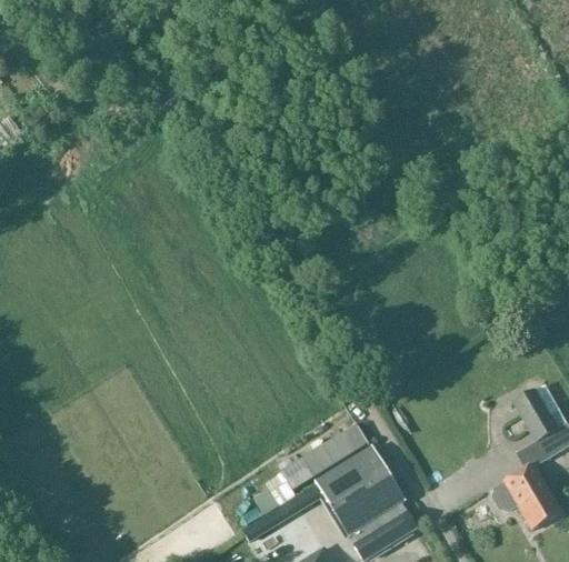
[(501,478),(502,481),(495,485),(491,494),(499,507),(508,509),(518,503),(531,527),(561,509),(548,485),(549,484),(535,461),(568,440),(568,423),(543,381),(533,387),(533,385),(510,399),(533,439),(515,450),(522,464),(501,478)]
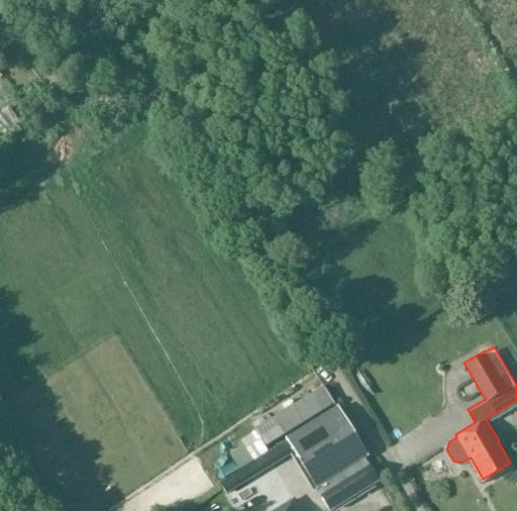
[(255,427),(255,428),(242,437),(255,458),(269,449),(266,444),(334,402),(324,385),(255,427)]
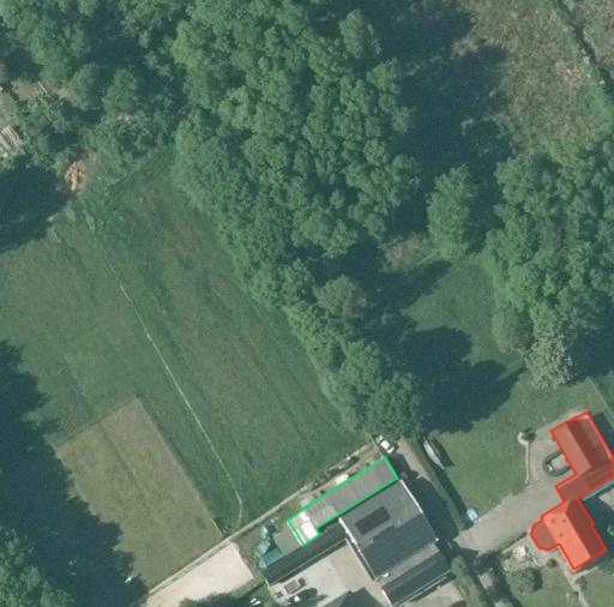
[(401,480),(350,511),(341,517),(375,575),(437,538),(401,480)]
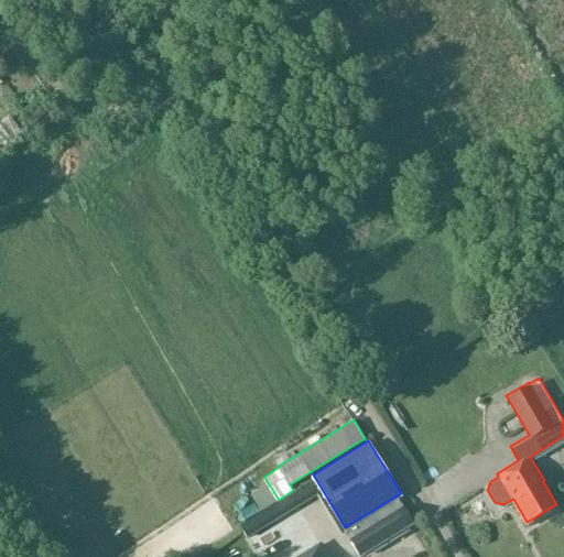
[(414,522),(403,504),(348,537),(359,555),(414,522)]
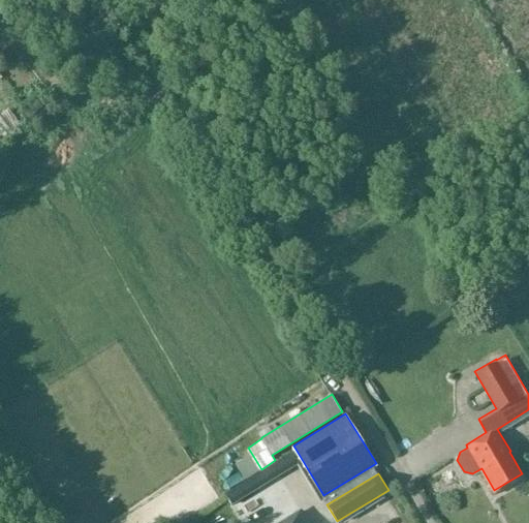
[(310,522),(301,506),(273,522),(310,522)]
